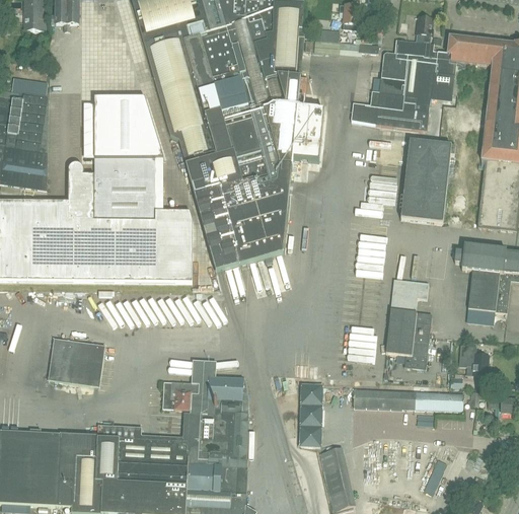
[(24,0),(24,28),(46,28),(46,21),(43,21),(43,0),(24,0)]
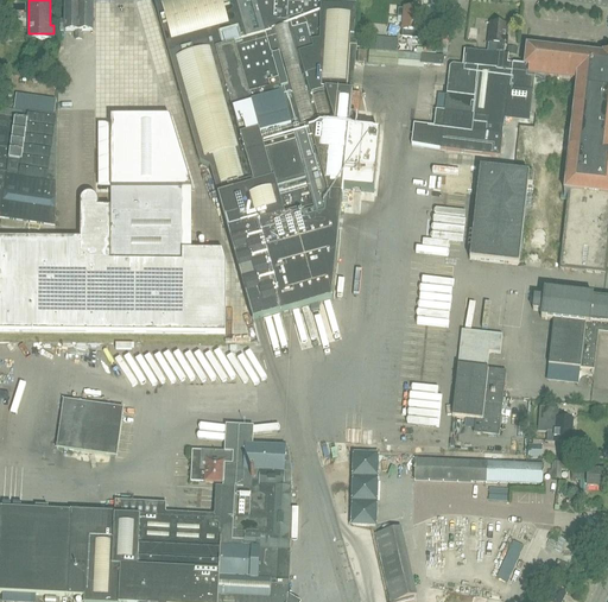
[(59,25),(75,26),(75,35),(82,35),(82,26),(92,26),(92,0),(65,0),(65,17),(59,17),(59,25)]
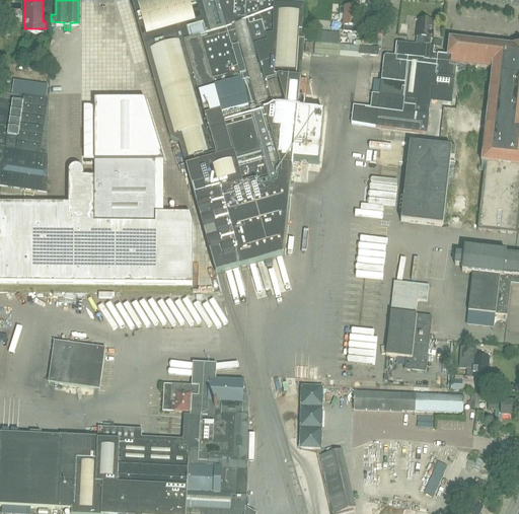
[(179,140),(195,197),(216,271),(284,251),(304,34),(301,34),(304,1),(276,0),(132,0),(170,135),(179,140)]
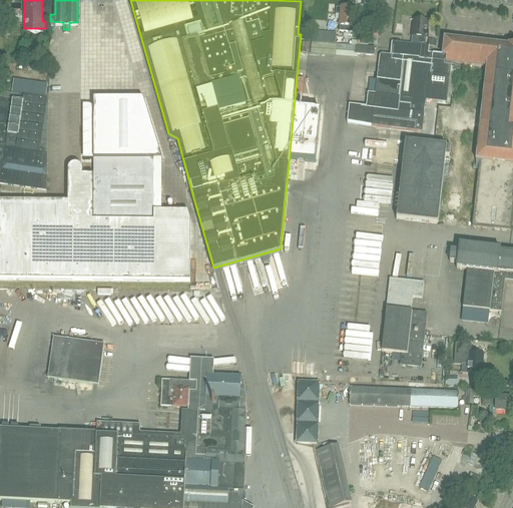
[(341,3),(341,4),(337,4),(336,10),(340,10),(339,21),(340,21),(339,27),(353,28),(353,23),(354,23),(355,4),(350,4),(347,1),(344,1),(341,3)]
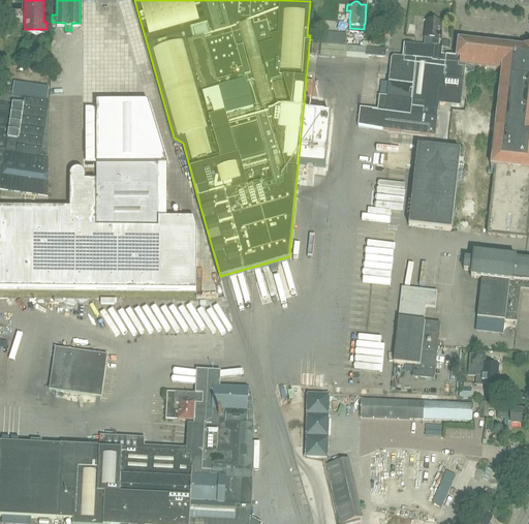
[(392,10),(384,9),(382,23),(391,23),(392,10)]
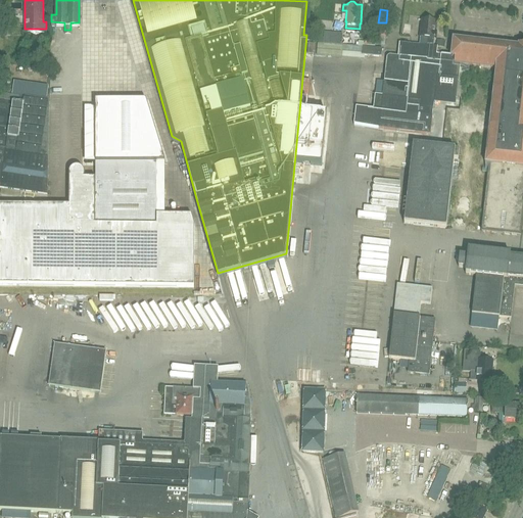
[(424,14),(423,16),(422,16),(419,41),(427,42),(428,40),(433,41),(434,35),(436,35),(436,29),(434,28),(435,17),(431,17),(431,15),(424,14)]
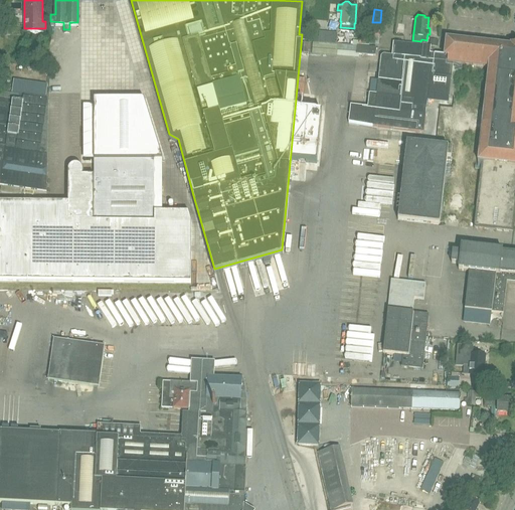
[(328,39),(329,28),(320,27),(319,38),(328,39)]
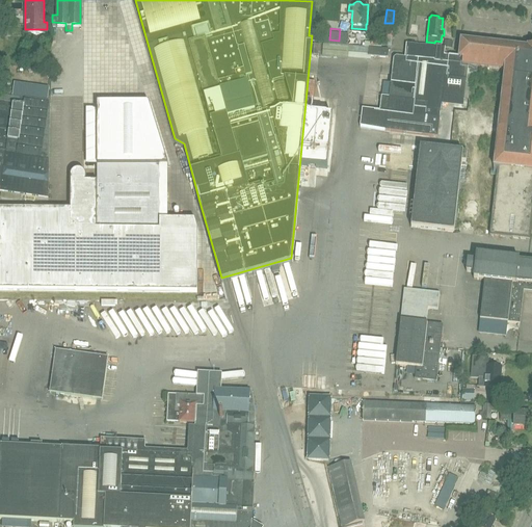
[(381,42),(381,33),(371,33),(371,42),(381,42)]
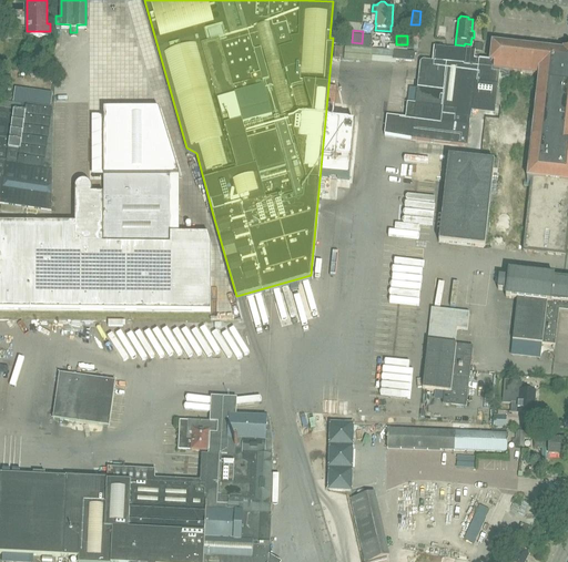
[(538,70),(534,114),(531,135),(567,140),(567,46),(564,46),(564,48),(493,39),(490,58),(495,59),(493,70),(498,71),(499,65),(538,70)]
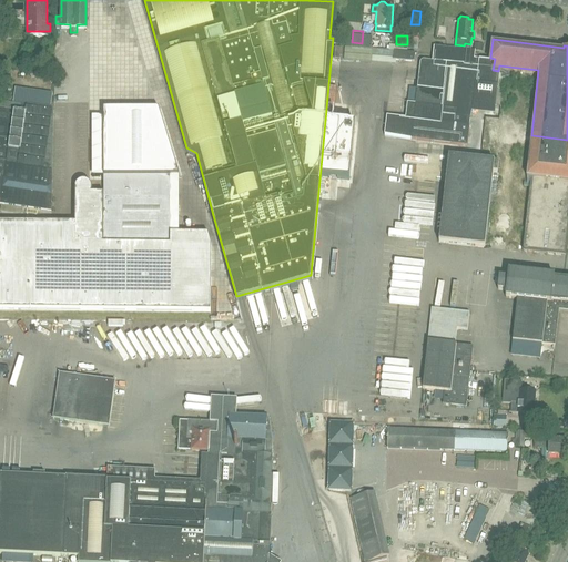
[(455,44),(434,42),(432,62),(426,62),(423,84),(416,83),(415,99),(407,99),(405,113),(386,111),(384,130),(412,135),(467,141),(474,78),(476,78),(479,54),(474,54),(475,47),(464,46),(455,44)]
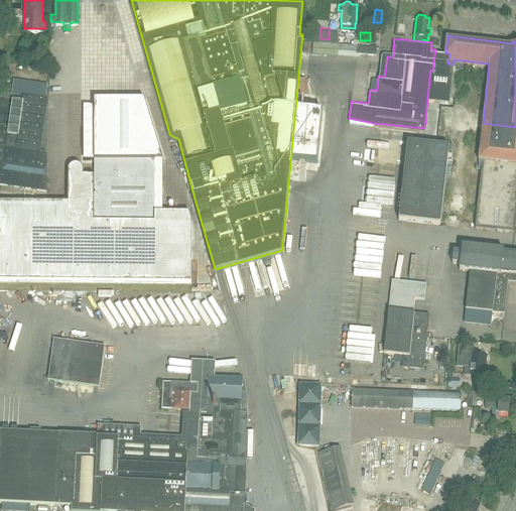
[(358,42),(357,50),(376,51),(377,43),(358,42)]
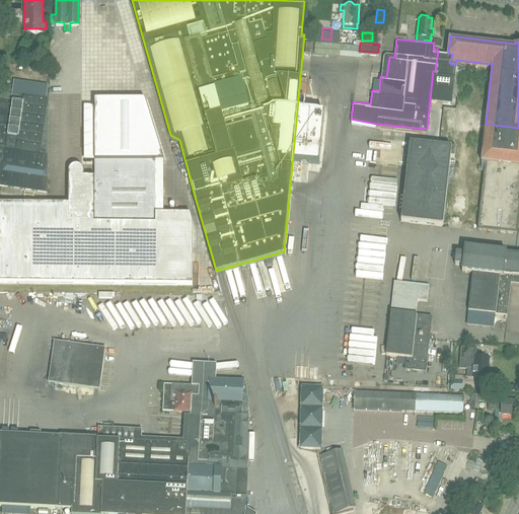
[(439,82),(451,84),(453,68),(441,67),(439,82)]
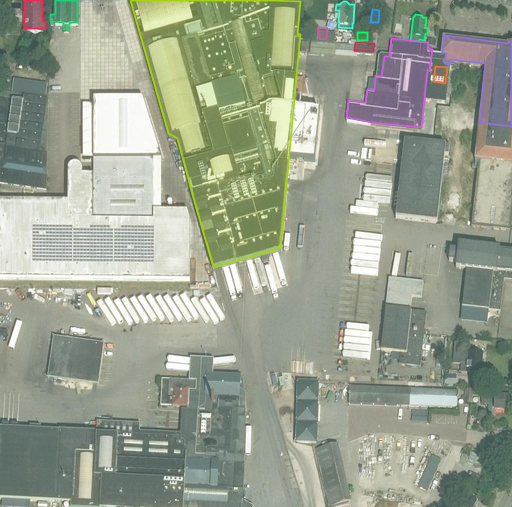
[(13,87),(23,89),(23,87),(38,89),(39,85),(46,86),(48,77),(15,72),(13,87)]
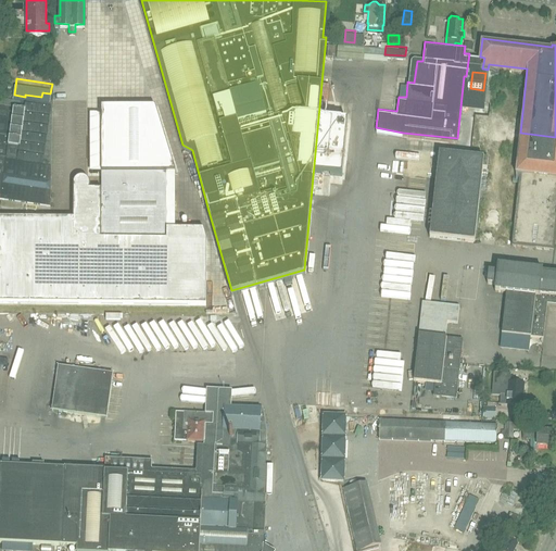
[(0,196),(50,203),(52,103),(1,96),(0,100),(0,196)]
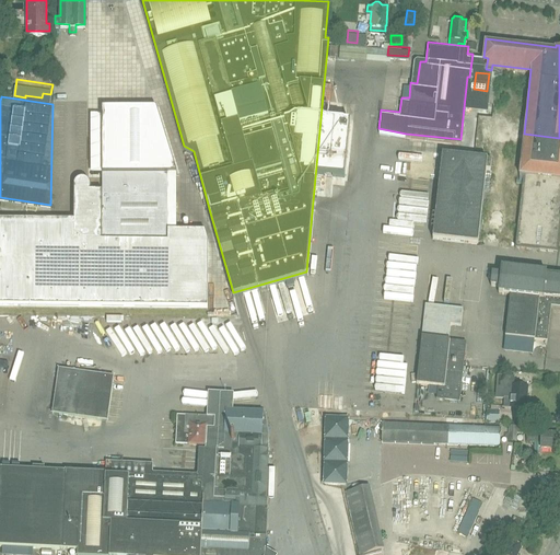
[(102,166),(172,166),(156,100),(102,100),(102,166)]
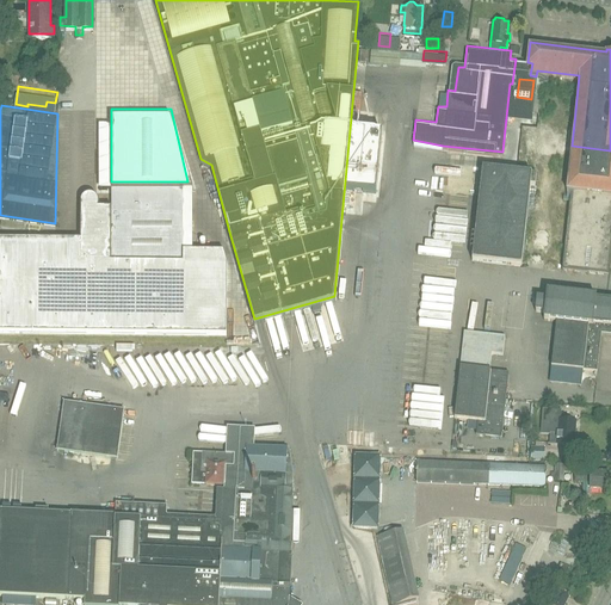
[(381,130),(351,127),(345,186),(375,189),(381,130)]
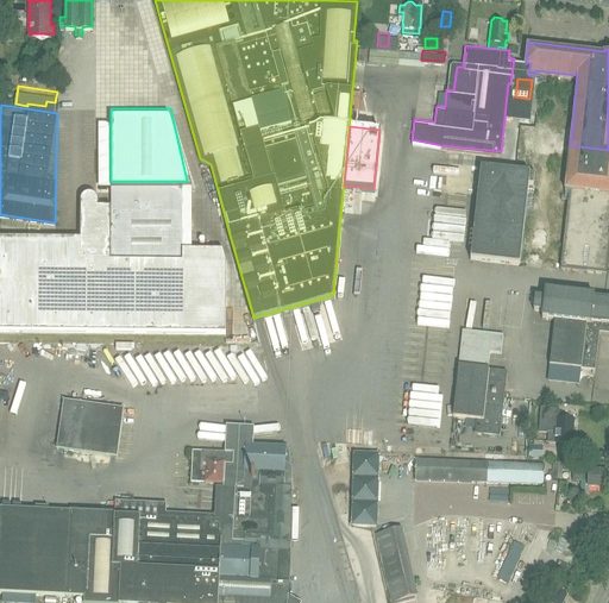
[(539,137),(539,146),(556,148),(556,138),(539,137)]
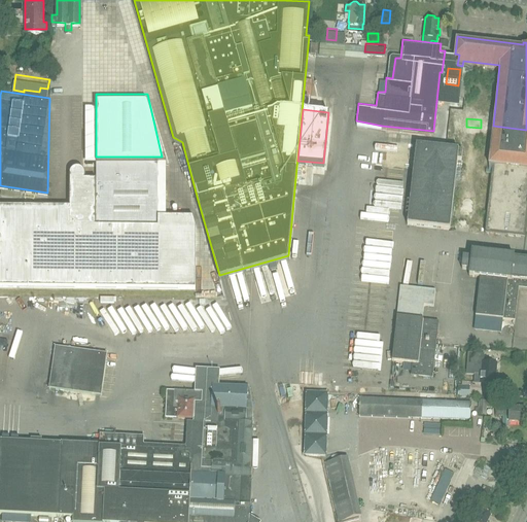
[(526,130),(493,126),(493,128),(489,161),(492,162),(485,229),(525,233),(526,214),(526,130)]
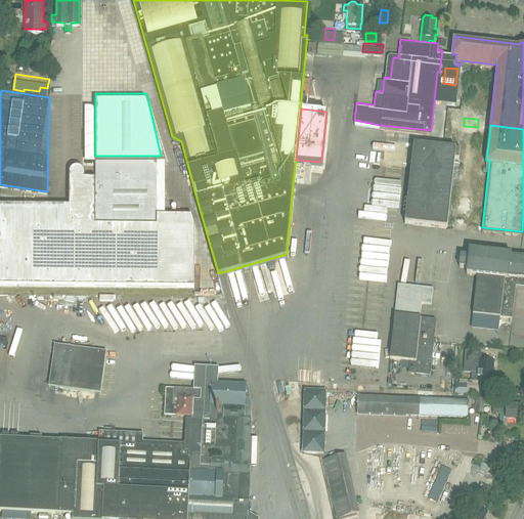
[(388,130),(384,153),(407,156),(410,134),(388,130)]
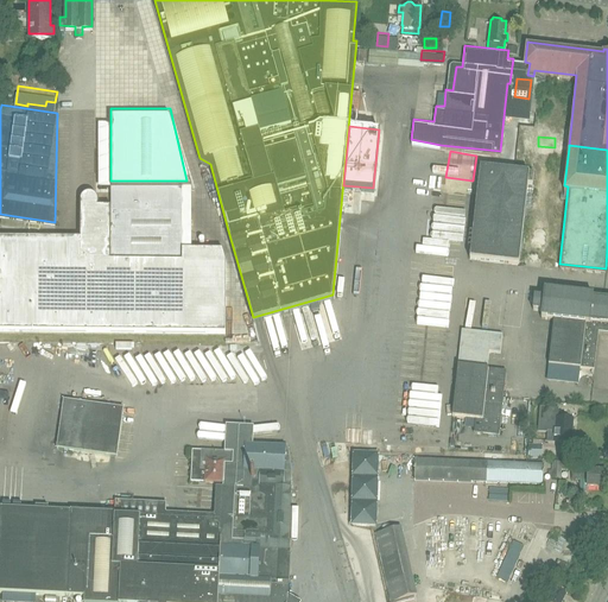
[(480,163),(479,175),(469,254),(518,260),(520,242),(527,179),(532,181),(533,175),(533,169),(480,163)]
